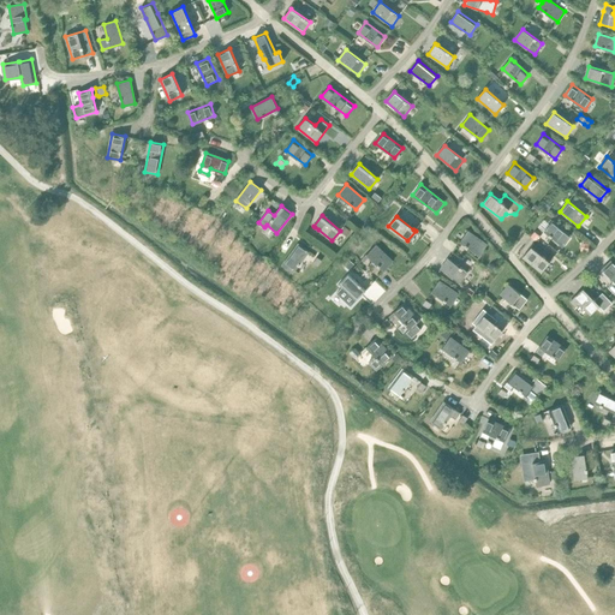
[(553,221),(544,231),(562,246),(571,236),(553,221)]
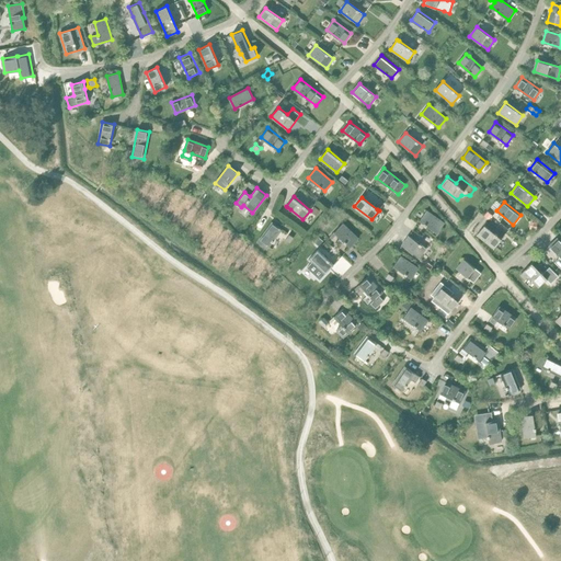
[(426,210),(420,220),(437,233),(444,224),(426,210)]
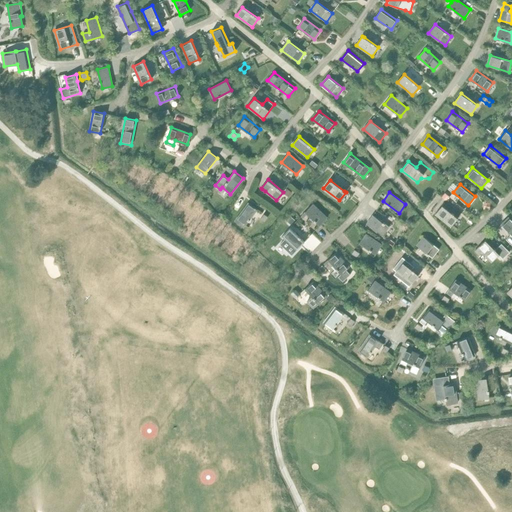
[(244,227),(245,225),(257,209),(249,202),(235,221),(244,227)]
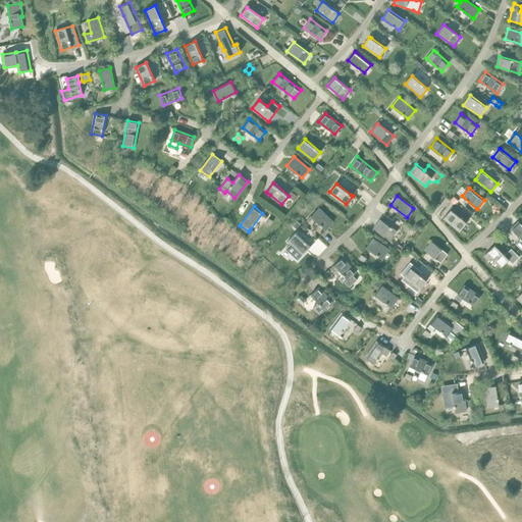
[(319,208),(311,216),(313,217),(313,218),(325,229),(333,221),(319,208)]
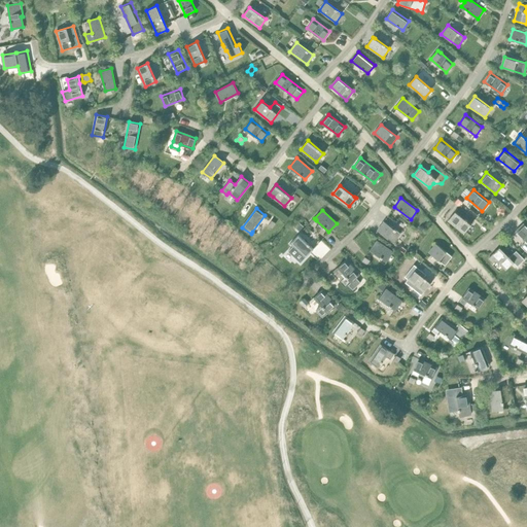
[(455,211),(448,220),(464,233),(471,224),(455,211)]
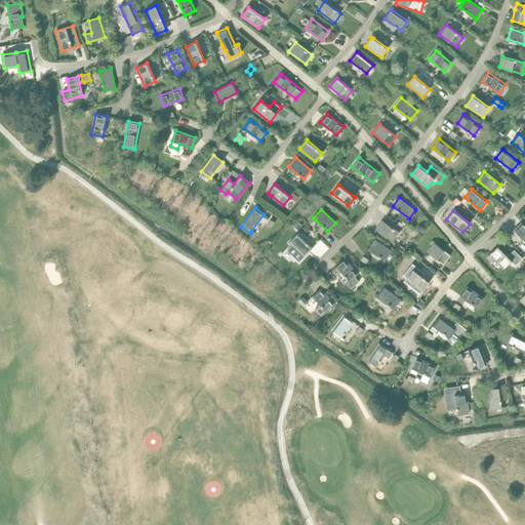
[(382,220),(375,230),(393,241),(399,232),(382,220)]
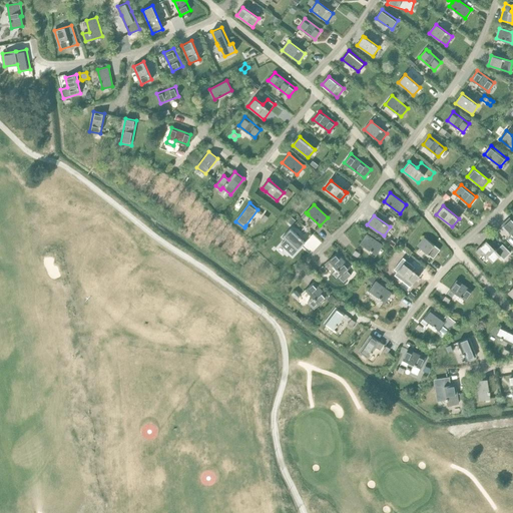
[(512,220),(510,217),(502,225),(511,234),(507,239),(512,245),(512,244),(512,220)]
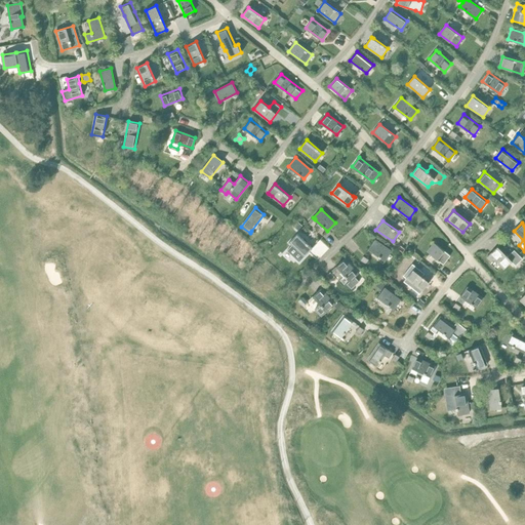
[(292,244),(287,250),(298,261),(305,255),(312,247),(297,234),(290,242),(292,244)]
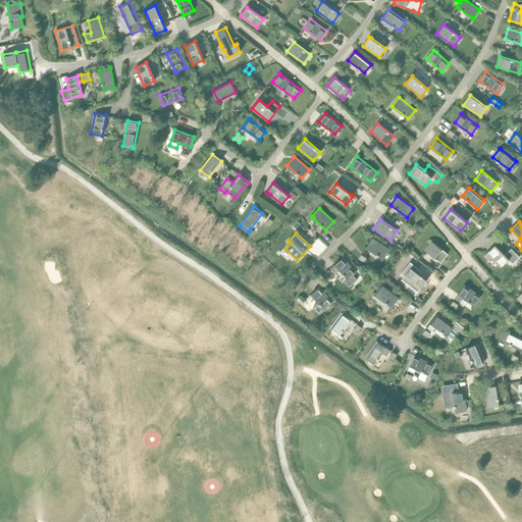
[(372,238),(365,247),(382,259),(389,250),(372,238)]
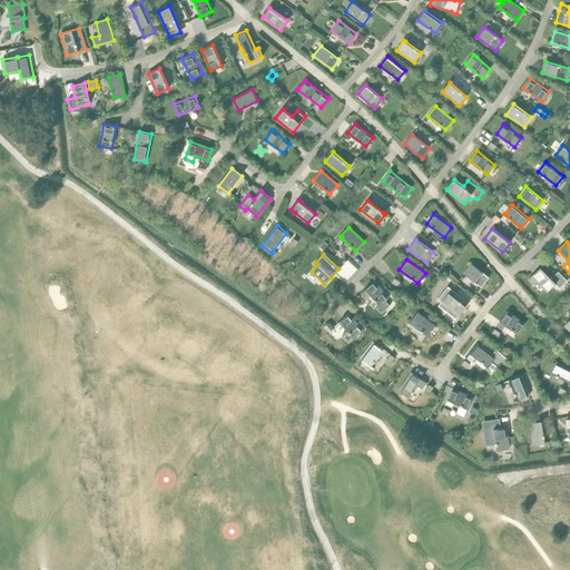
[(471,264),(463,273),(481,287),(489,277),(471,264)]
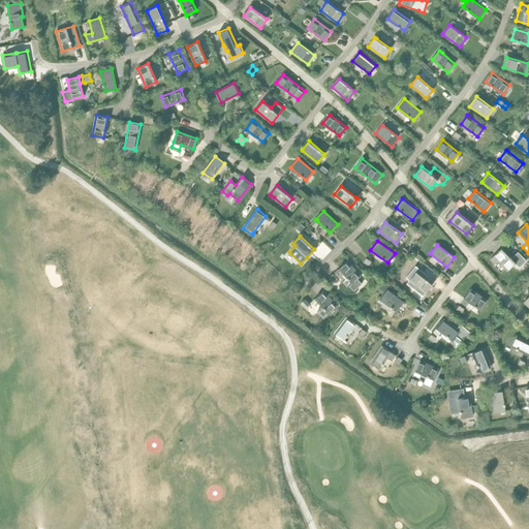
[(493,256),(490,259),(494,265),(498,260),(507,271),(516,263),(519,267),(526,260),(518,252),(511,257),(510,256),(510,257),(501,248),(493,256)]
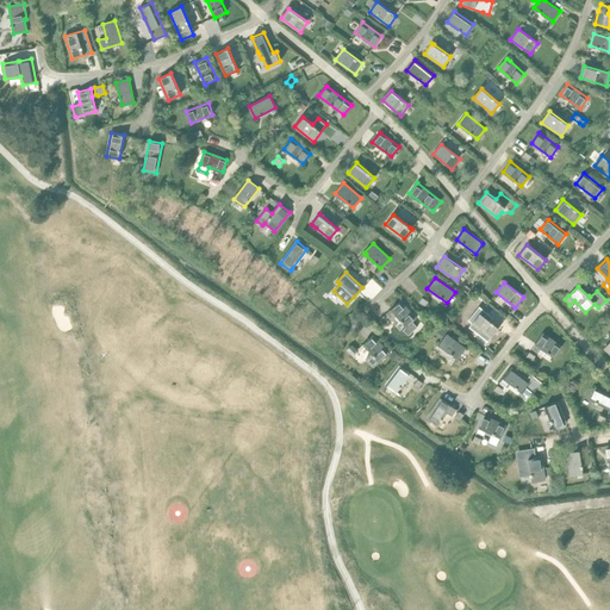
[(400,300),(391,309),(406,327),(403,330),(408,335),(417,327),(412,322),(416,318),(400,300)]
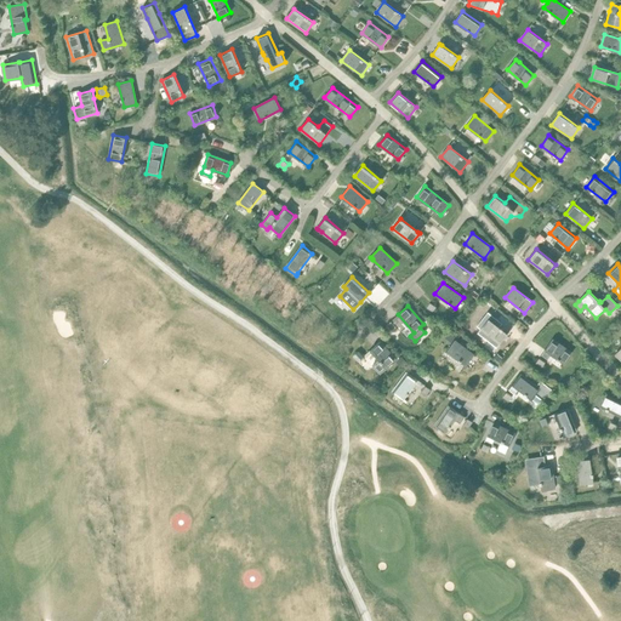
[(489,318),(480,329),(500,343),(507,334),(489,318)]
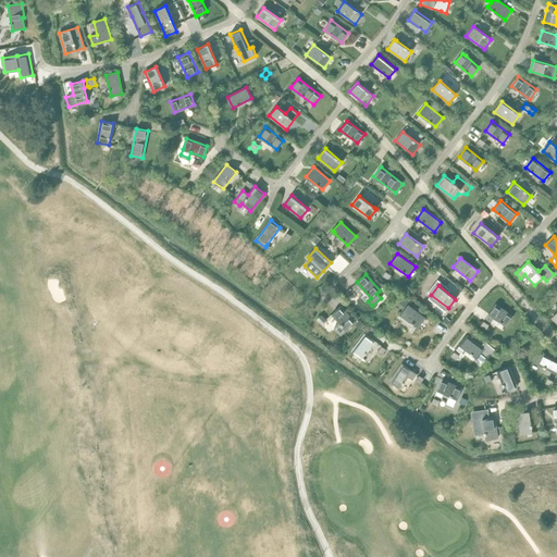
[(388,288),(384,293),(390,297),(393,294),(388,288)]
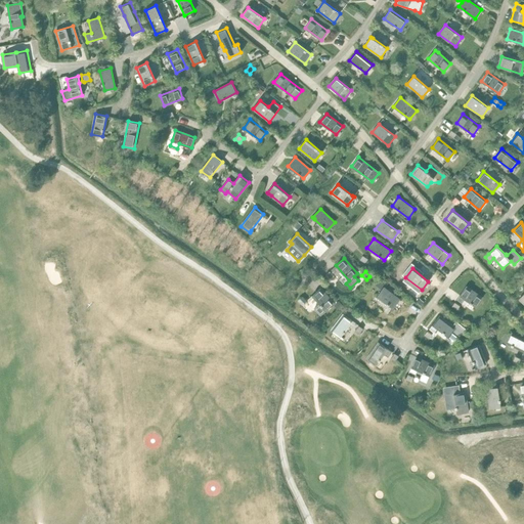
[(466,286),(456,299),(462,303),(465,299),(476,307),(483,298),(466,286)]
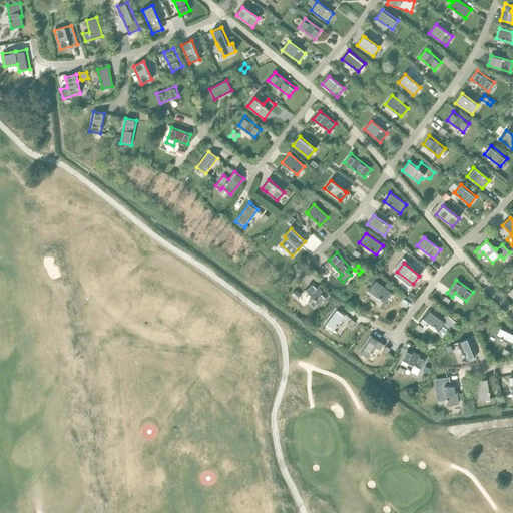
[(376,281),(369,290),(385,302),(392,293),(376,281)]
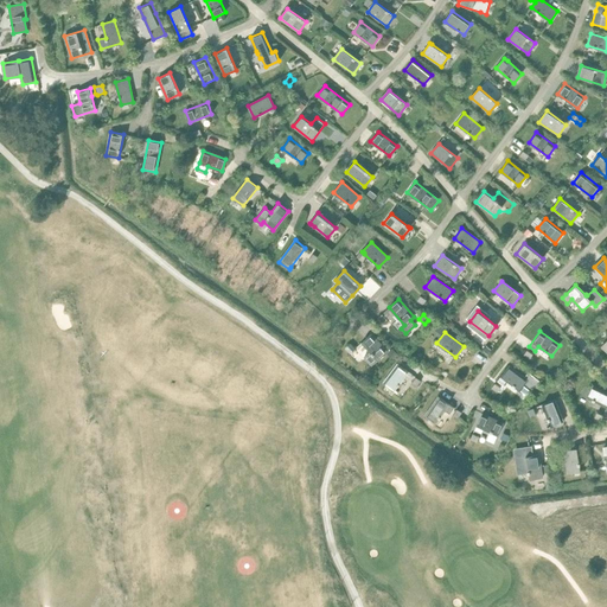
[(371,333),(362,343),(363,344),(369,351),(364,356),(372,364),(387,351),(371,333)]
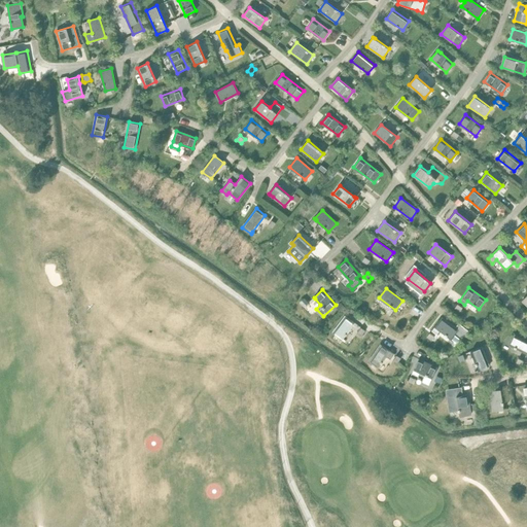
[(338,305),(336,307),(341,312),(345,308),(341,303),(338,306),(338,305)]
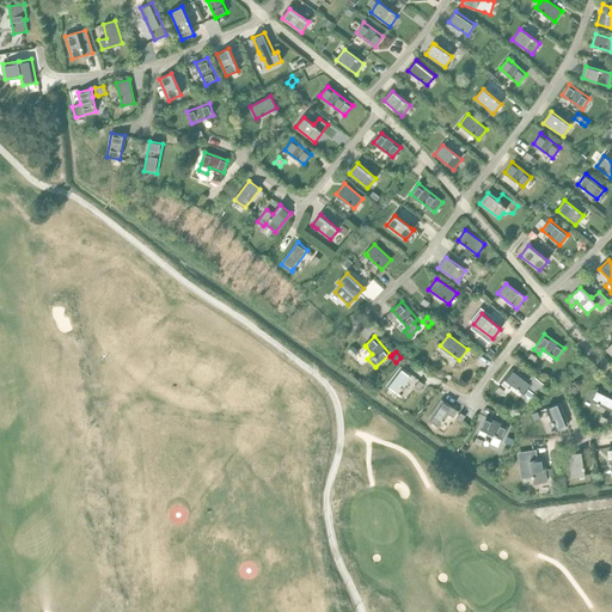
[(531,353),(527,359),(533,362),(537,356),(531,353)]
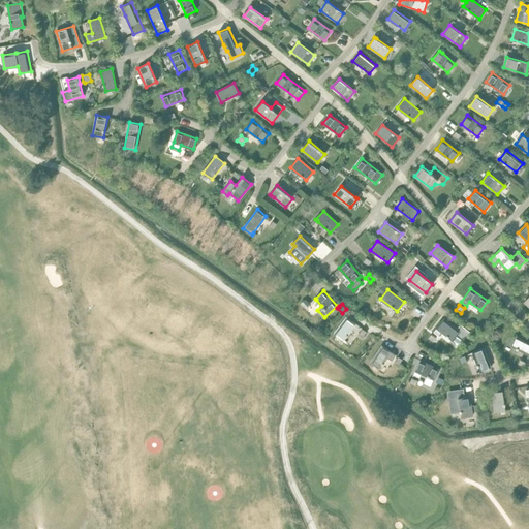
[(346,317),(334,334),(343,340),(355,323),(346,317)]
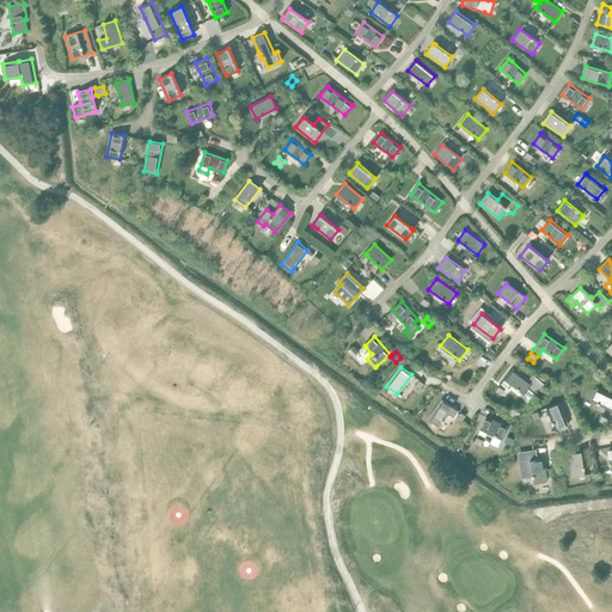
[(513,368),(501,384),(508,389),(512,384),(516,387),(516,389),(519,390),(524,393),(531,398),(538,389),(540,391),(545,385),(532,375),(528,380),(513,368)]
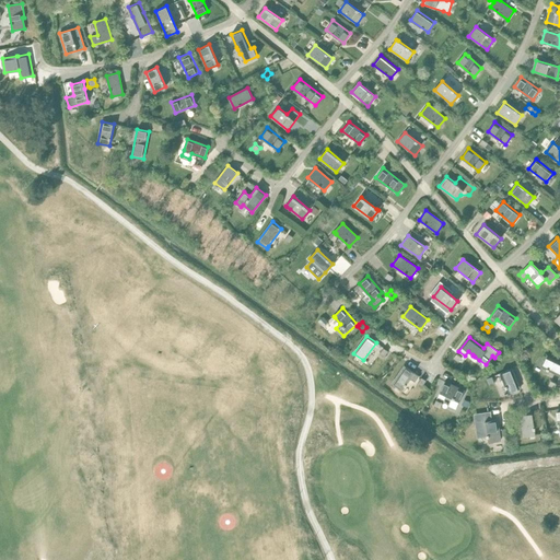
[(559,361),(546,354),(540,365),(559,375),(559,361)]
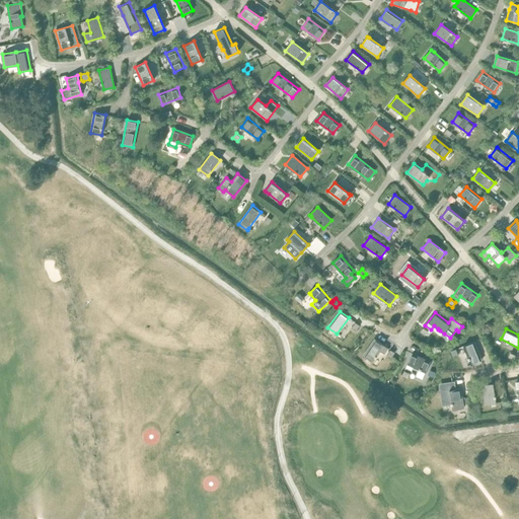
[(374,339),(363,356),(372,362),(380,351),(384,354),(388,348),(374,339)]
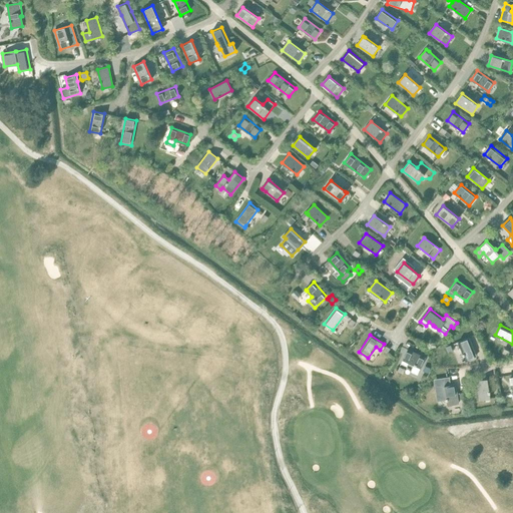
[(468,338),(458,342),(466,360),(476,356),(468,338)]
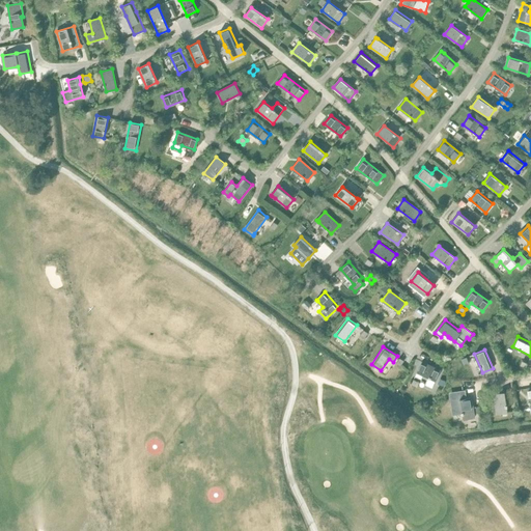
[(421,362),(415,376),(421,379),(423,374),(428,378),(424,385),(431,389),(436,381),(441,370),(421,362)]
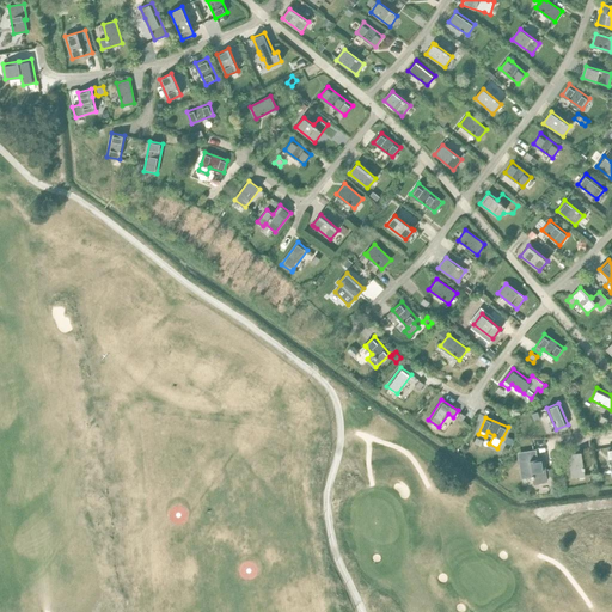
[(533,452),(519,454),(522,476),(532,475),(533,483),(546,482),(543,458),(534,459),(533,452)]
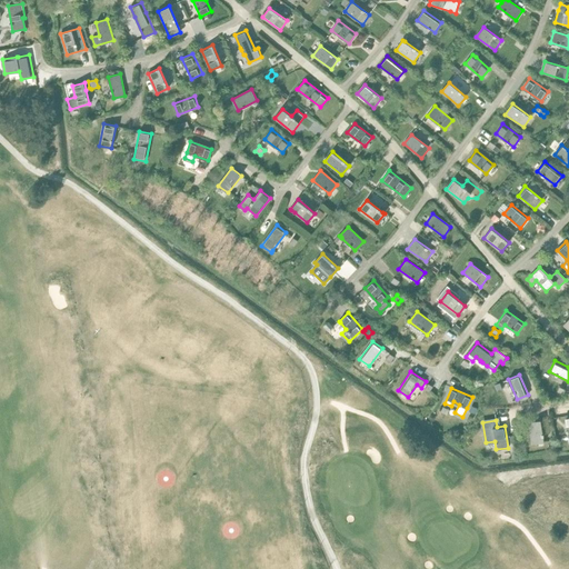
[(540,420),(528,421),(532,443),(543,441),(540,420)]
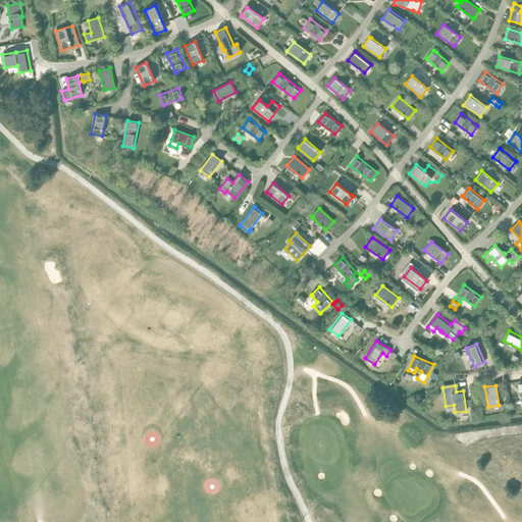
All buildings are outlined.
